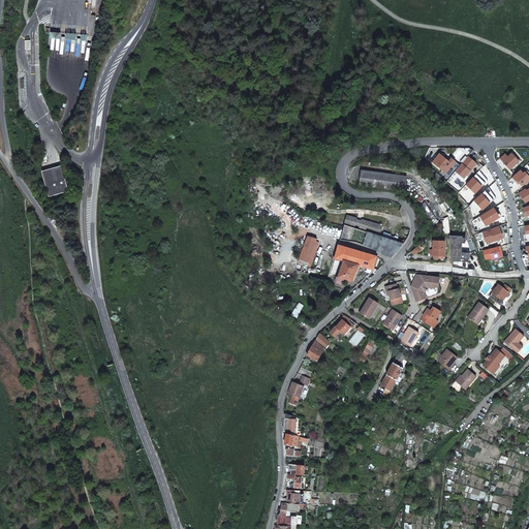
[(440,154),(432,162),(450,178),(456,172),(461,165),(452,158),(449,161),(440,154)]
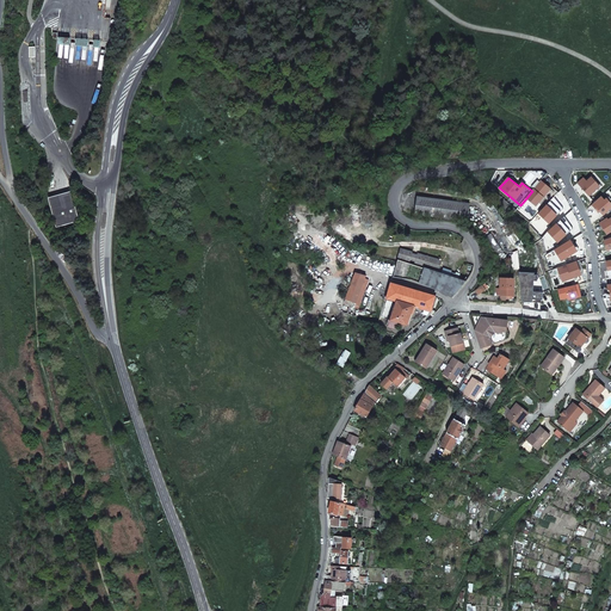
[(584,178),(578,184),(590,197),(600,187),(592,178),(587,181),(584,178)]
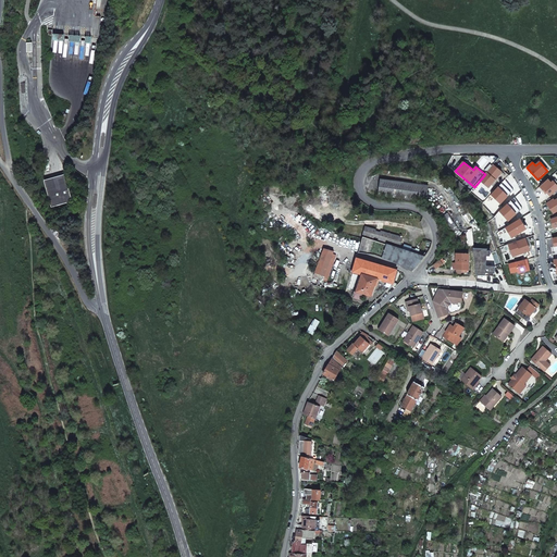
[(485,174),(480,181),(489,188),(502,172),(493,164),(485,174)]
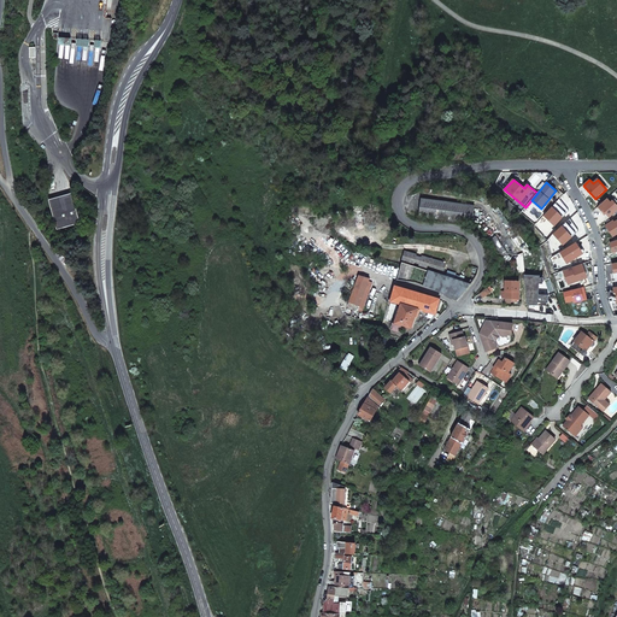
[(48,200),(57,230),(81,223),(72,194),(48,200)]
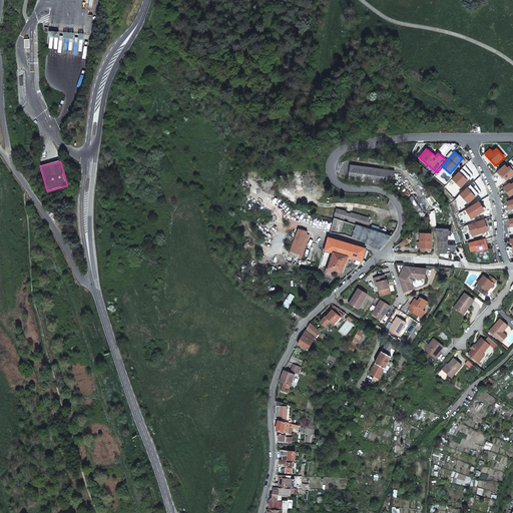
[(393,185),(395,171),(351,165),(349,179),(393,185)]
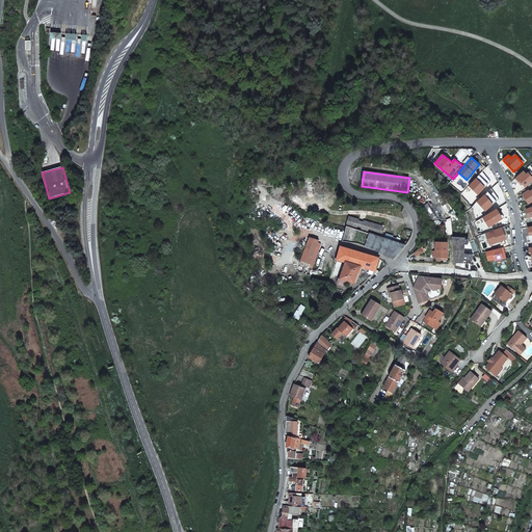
[(525,188),(531,181),(531,177),(528,173),(526,174),(524,171),(514,179),(519,183),(520,182),(525,188)]
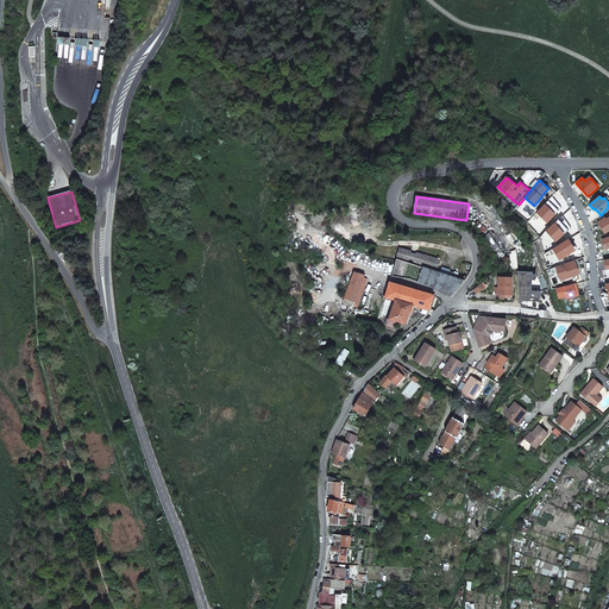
[(551,198),(537,213),(547,223),(562,208),(551,198)]
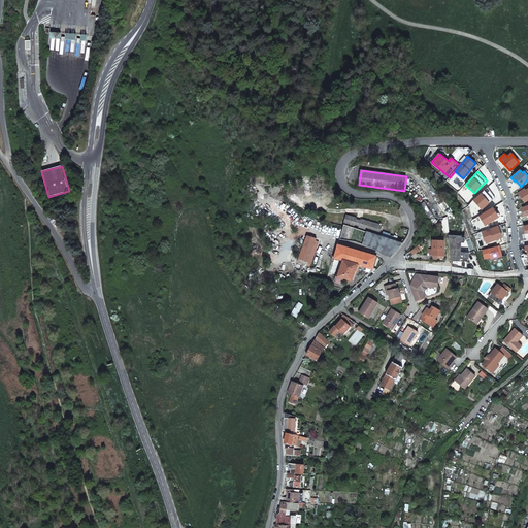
[(487,189),(473,200),(483,209),(495,198),(487,189)]
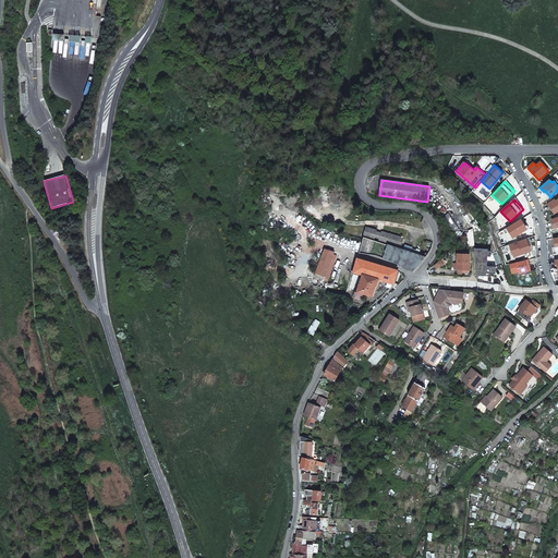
[(555,199),(547,204),(555,215),(557,211),(557,199),(556,202),(555,199)]
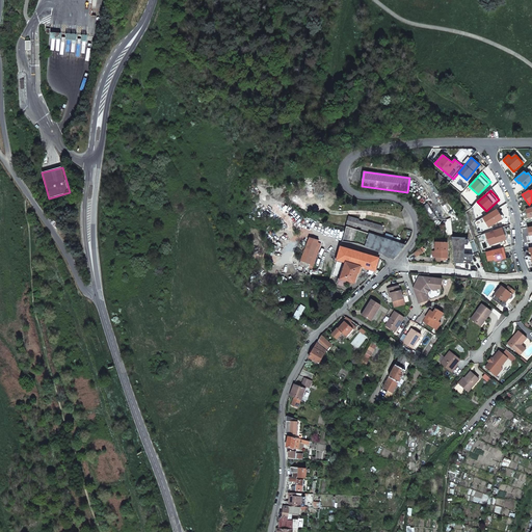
[(435,230),(442,225),(427,204),(421,208),(432,224),(431,224),(435,230)]
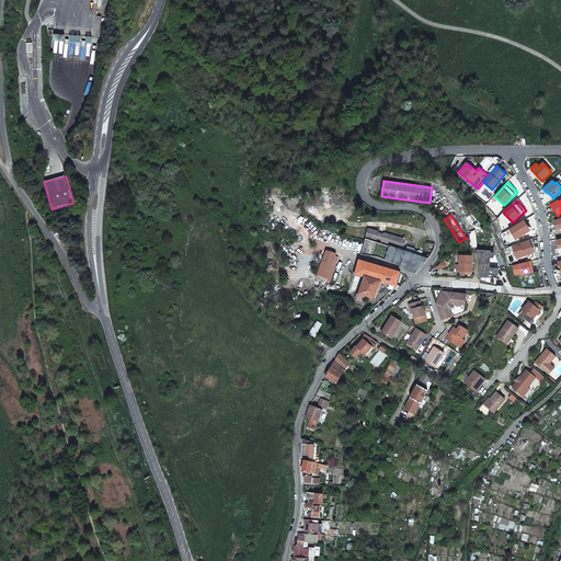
[(523,221),(529,231),(531,230),(526,220),(523,221)]
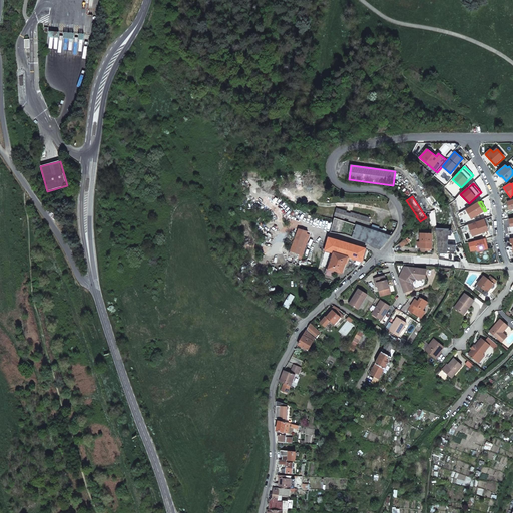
[(478,202),(466,210),(472,219),(484,211),(478,202)]
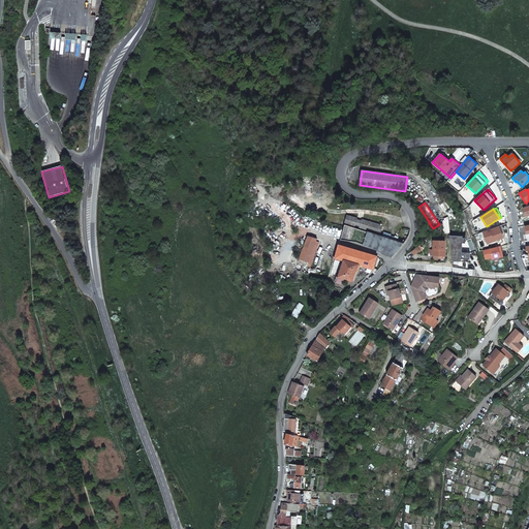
[(380,234),(382,225),(347,216),(345,223),(380,234)]
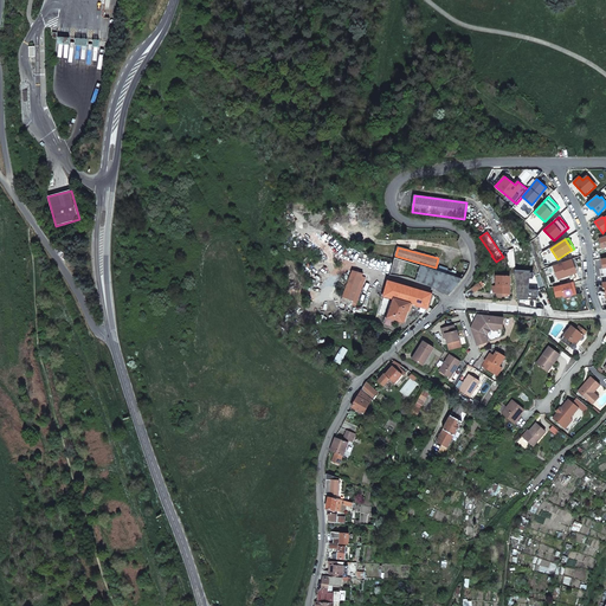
[(394,257),(389,276),(407,278),(416,281),(421,282),(427,284),(452,292),(462,279),(464,277),(456,274),(455,277),(421,266),(394,257)]
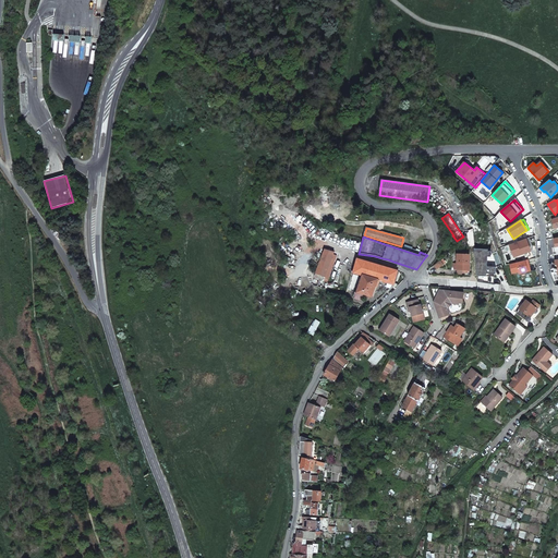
[(526,239),(509,245),(513,257),(530,252),(528,247),(530,246),(526,239)]
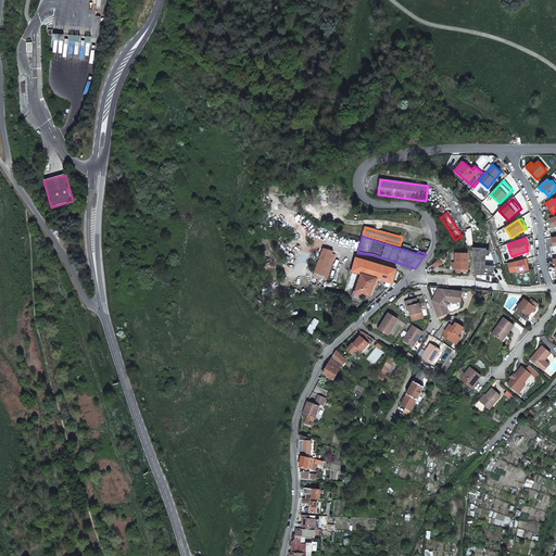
[(330,258),(332,251),(326,249),(323,255),(330,258)]
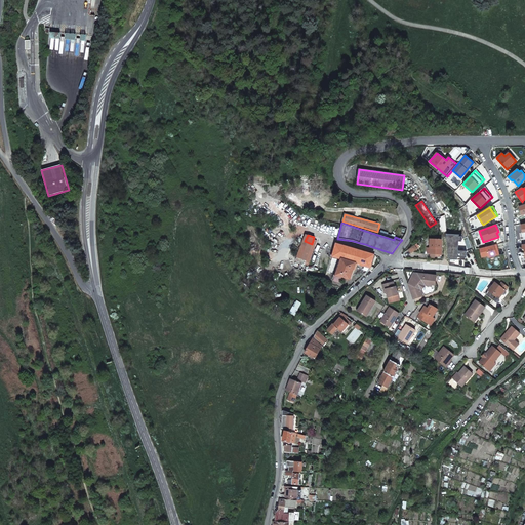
[(459,235),(448,235),(449,260),(448,266),(466,268),(466,261),(458,260),(458,258),(468,258),(468,252),(473,250),(468,238),(459,238),(459,235)]
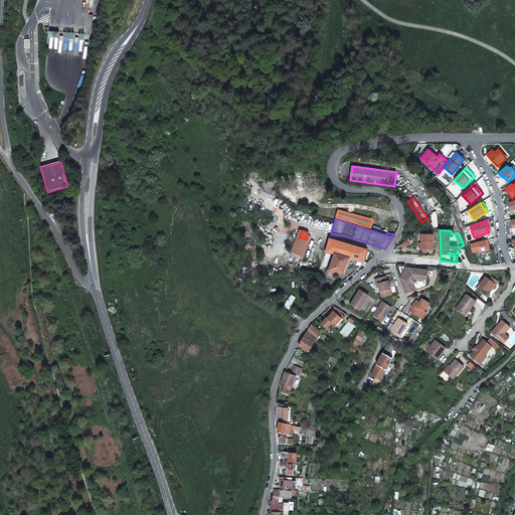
[(434,249),(434,235),(433,235),(422,234),(421,249),(426,249),(426,251),(431,251),(432,251),(433,249),(434,249)]
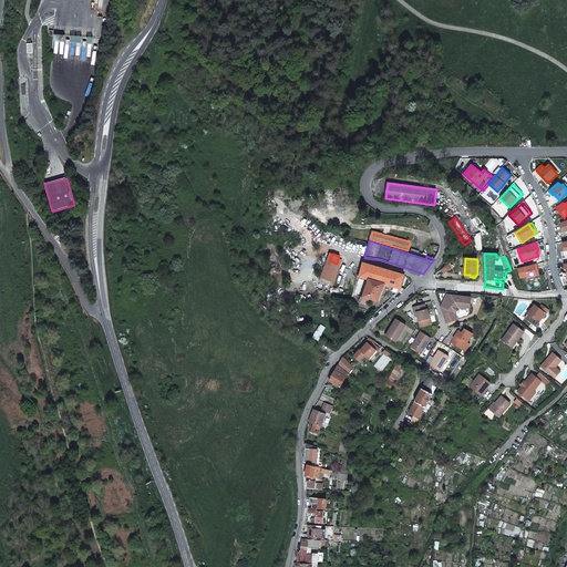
[(331,280),(337,264),(329,260),(327,263),(321,277),(331,280)]
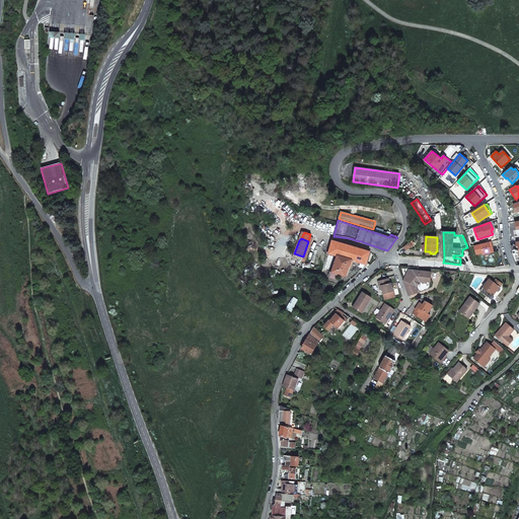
[(366,266),(370,251),(332,240),(328,254),(338,256),(331,272),(330,272),(328,277),(338,279),(339,274),(346,276),(352,261),(366,266)]
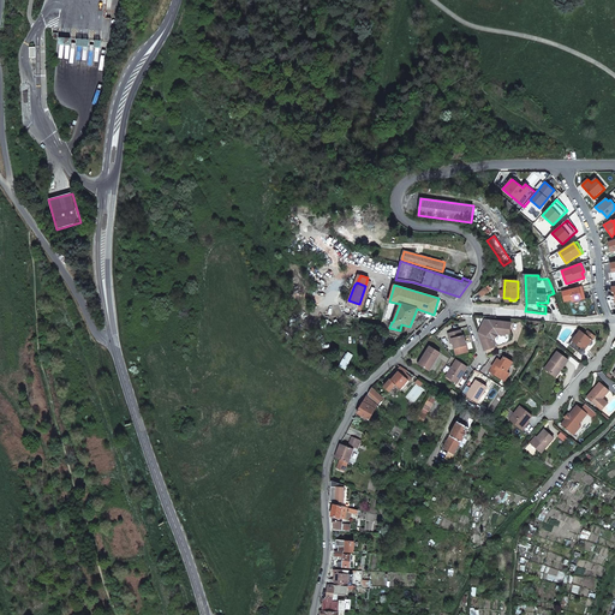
[(581,286),(562,291),(565,302),(572,300),(572,302),(585,299),(581,286)]
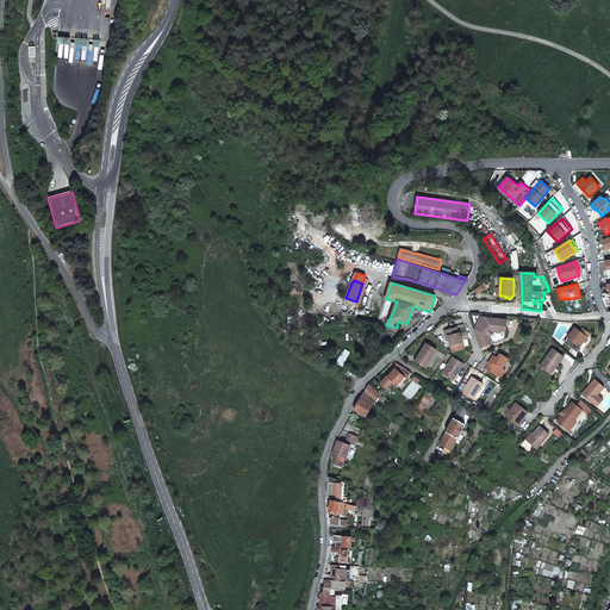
[(474,330),(480,346),(484,347),(490,344),(489,340),(489,337),(490,336),(490,331),(492,330),(502,330),(505,331),(508,321),(480,317),(480,323),(478,323),(474,330)]
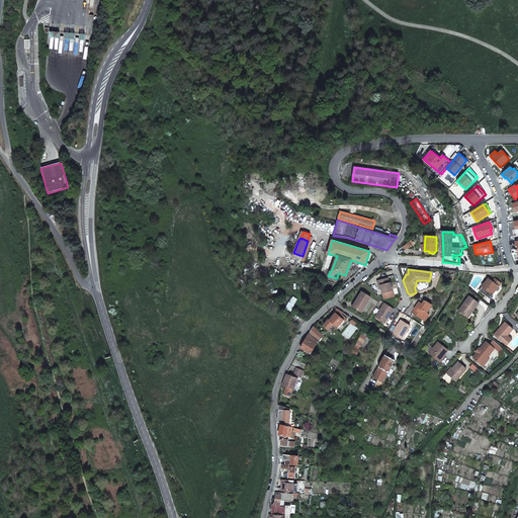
[(377,280),(378,286),(380,285),(381,289),(382,293),(393,291),(391,282),(389,283),(387,278),(377,280)]
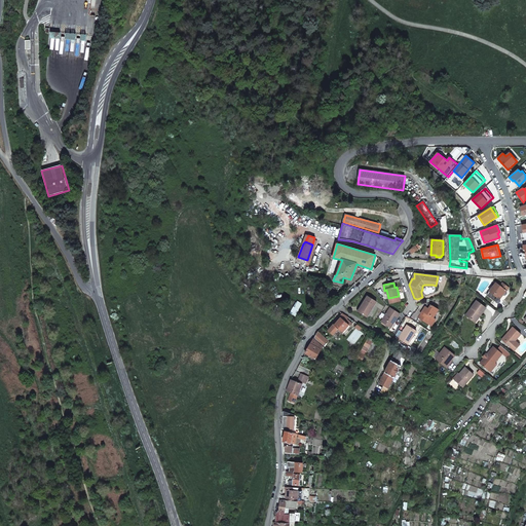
[(496,283),(486,295),(496,303),(498,306),(502,301),(499,299),(502,296),(504,297),(508,293),(505,292),(505,291),(500,287),(496,283)]
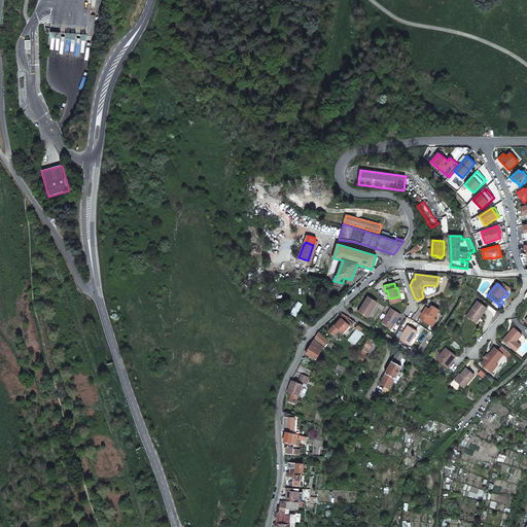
[(423,291),(427,286),(432,287),(433,285),(425,285),(423,286),(423,290),(422,291),(422,293),(423,297),(425,297),(423,291)]
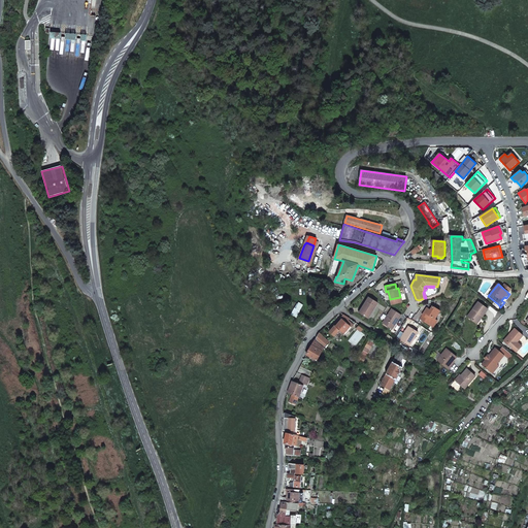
[(433,288),(428,287),(424,292),(426,298),(437,294),(437,287),(434,286),(433,288)]
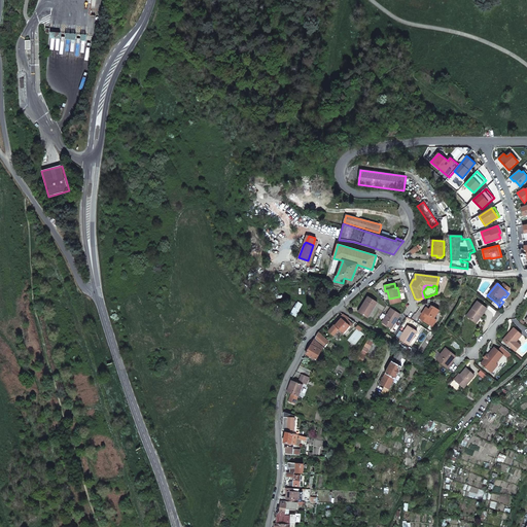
[(369,296),(363,305),(365,306),(360,313),(369,318),(378,303),(369,296)]
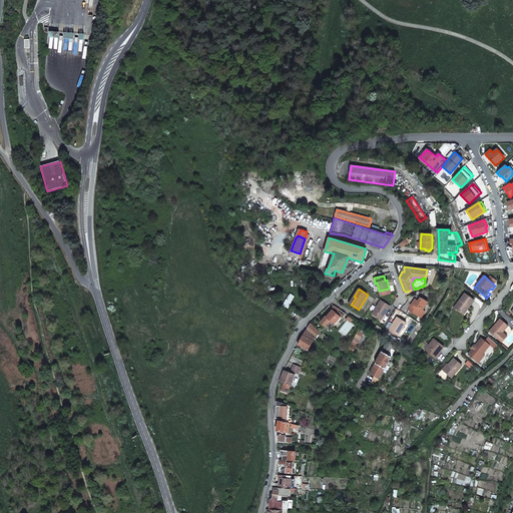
[(465,294),(454,308),(462,314),(468,306),(469,308),(474,301),(465,294)]
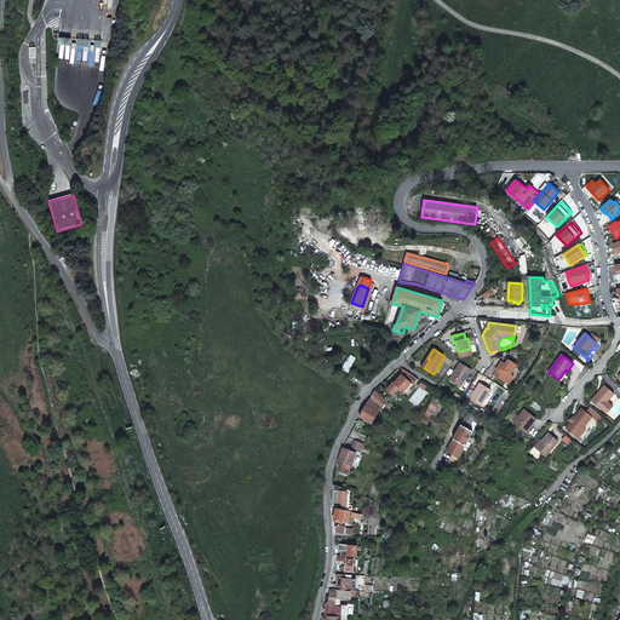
[(501,362),(494,374),(506,382),(511,374),(517,365),(509,360),(505,363),(501,362)]
